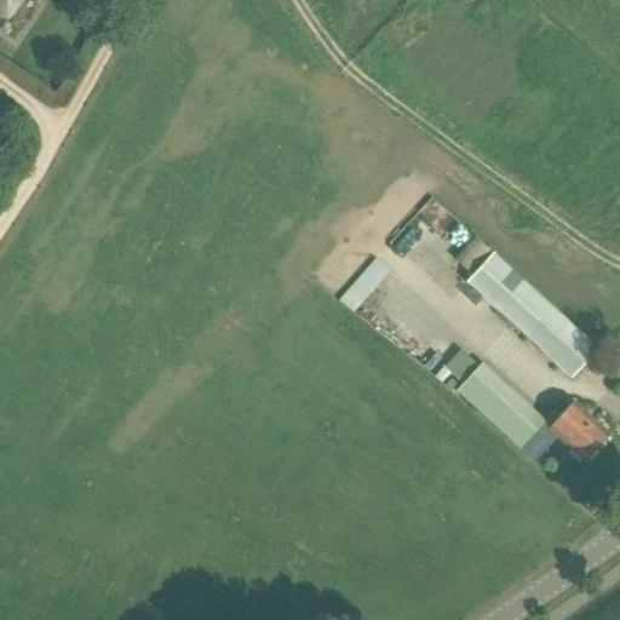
[(0,0),(0,12),(9,18),(19,0),(0,0)]
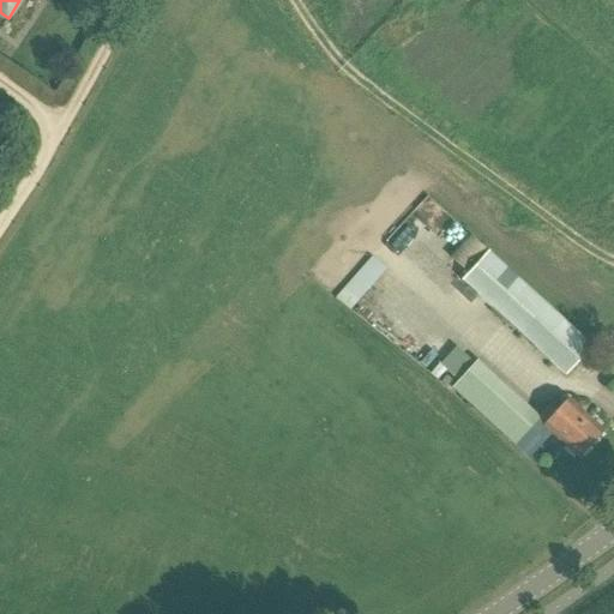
[(462,280),(566,374),(594,344),(487,250),(462,280)]
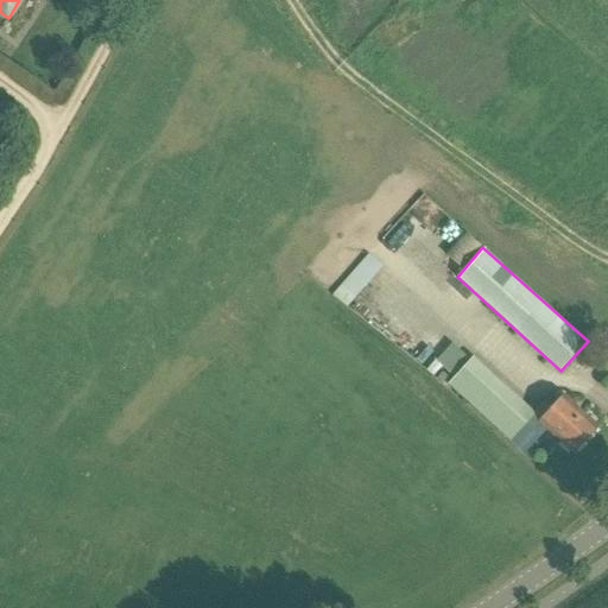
[(377,255),(344,290),(358,302),(390,267),(377,255)]
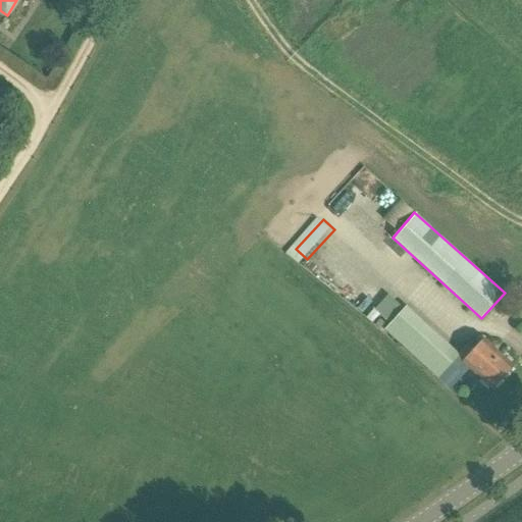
[(385,328),(436,376),(458,354),(407,305),(385,328)]
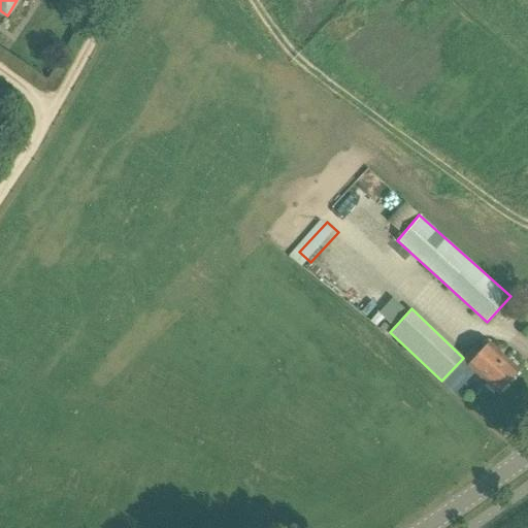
[(467,365),(496,392),(518,369),(489,342),(467,365)]
